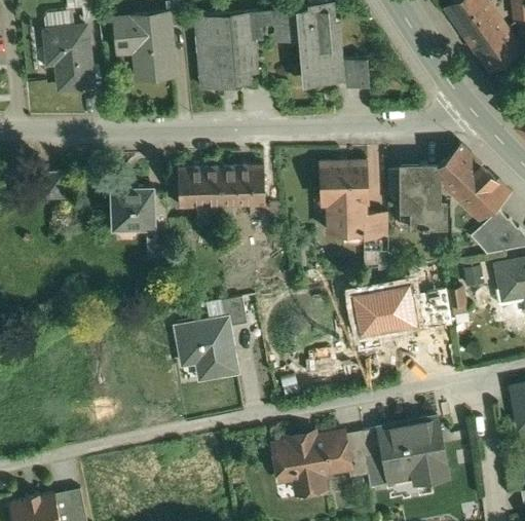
[(73,0),(74,10),(81,9),(83,24),(99,22),(96,0),(73,0)]
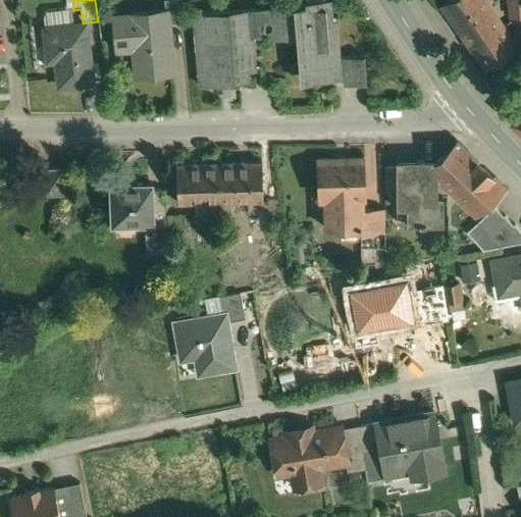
[(479,0),(459,0),(444,10),(484,70),(514,50),(479,0)]
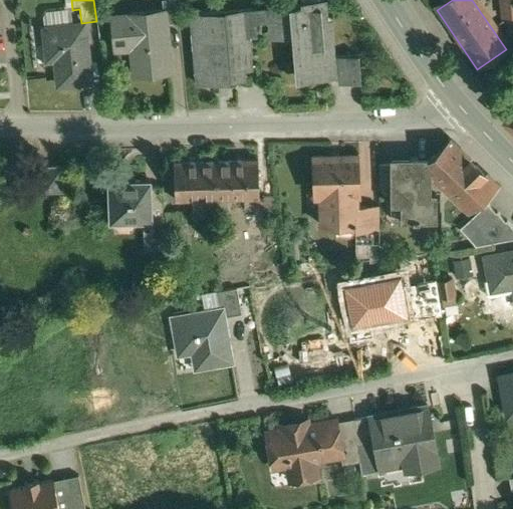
[(512,0),(498,0),(500,20),(512,18),(512,0)]
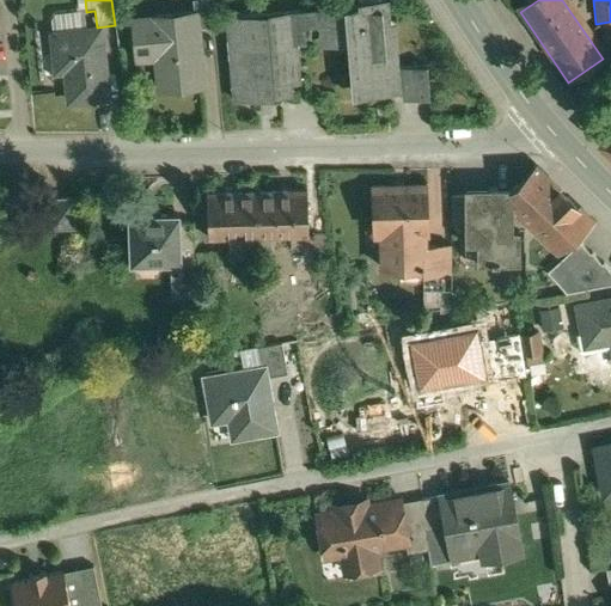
[(208,2),(191,5),(193,17),(194,17),(196,34),(211,31),(208,2)]
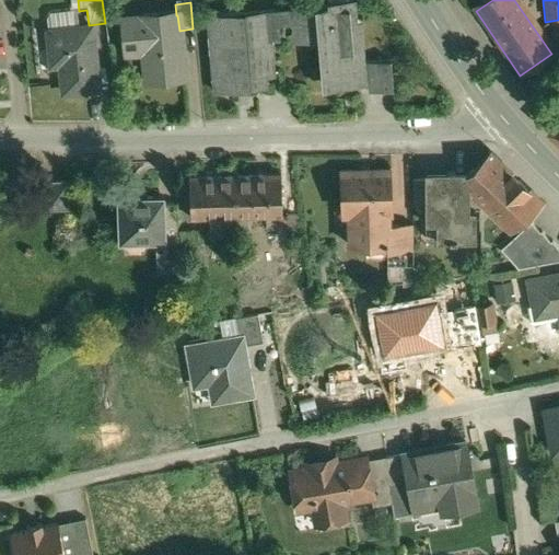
[(327,11),(291,13),(292,26),(293,39),(316,37),(321,87),(359,83),(351,3),(327,6),(327,11)]
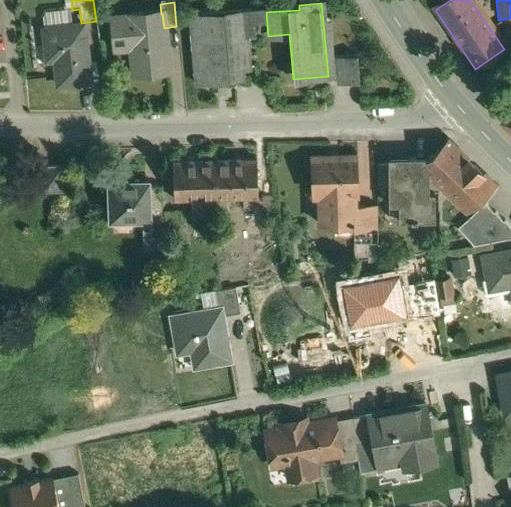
[(266,13),(189,20),(195,88),(216,86),(216,84),(242,82),(241,73),(249,73),(246,39),(253,38),(252,26),(267,24),(266,13)]
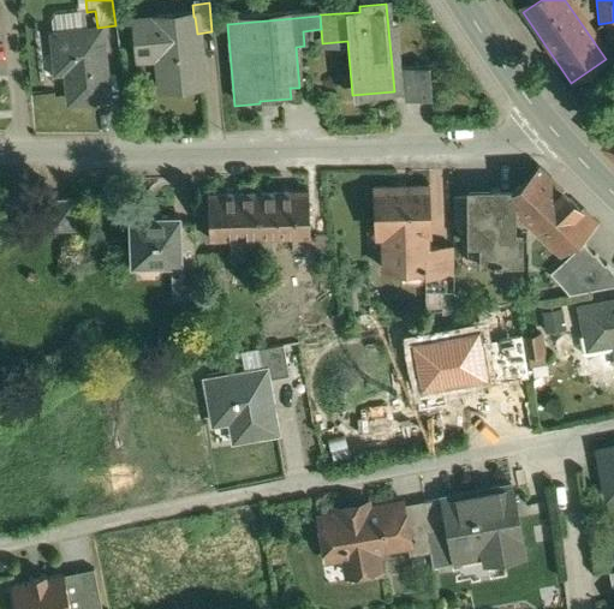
[(194,17),(153,21),(153,24),(131,27),(133,52),(160,49),(161,60),(156,60),(160,96),(203,91),(197,34),(195,17),(194,17)]
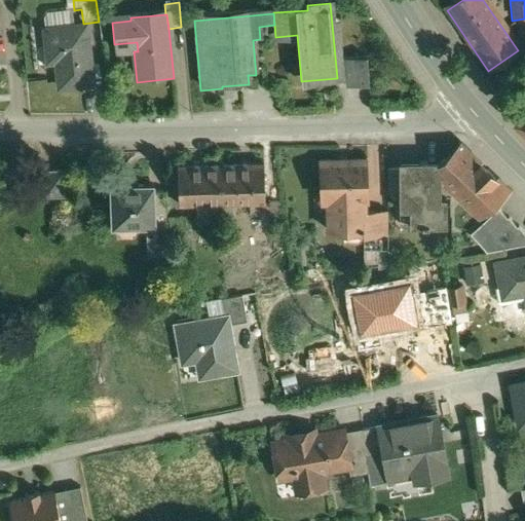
[(85,29),(43,34),(46,51),(53,51),(55,64),(59,91),(91,87),(85,29)]
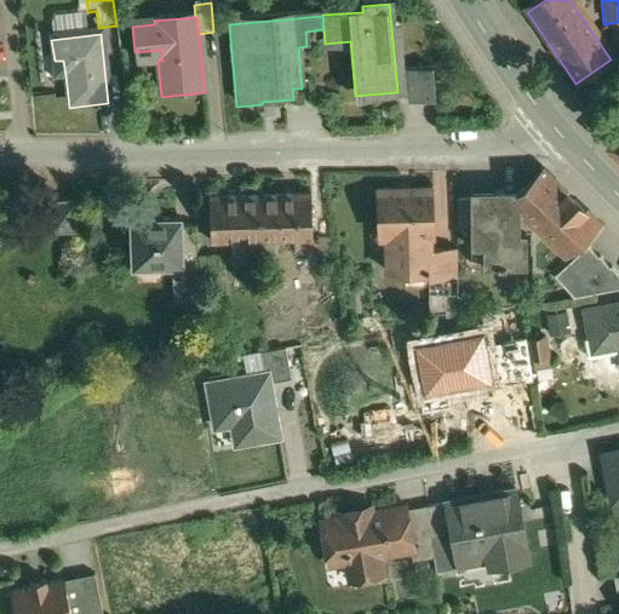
[(431,69),(405,72),(407,104),(434,102),(431,69)]
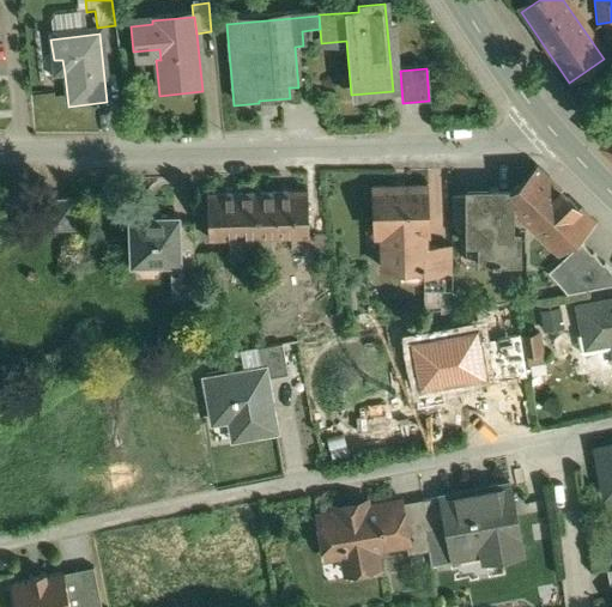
[(611,127),(599,144),(611,153),(611,127)]
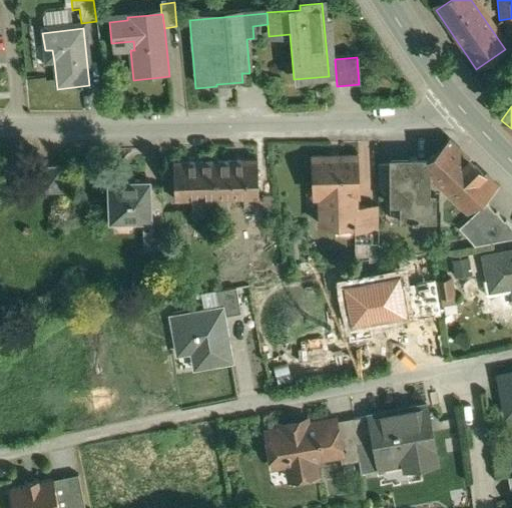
[(496,185),(449,142),(428,159),(428,174),(467,211),(496,185)]
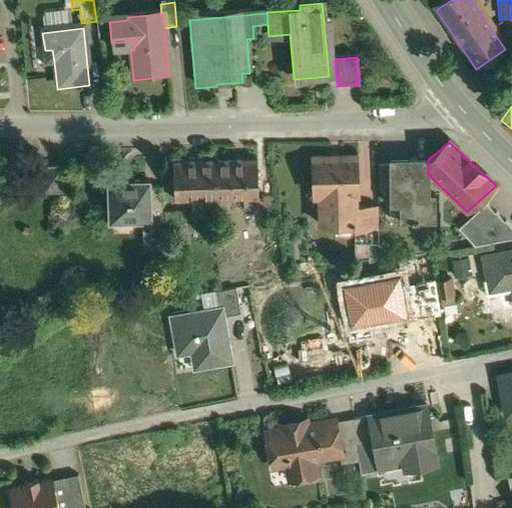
[(356,156),(311,158),(312,195),(319,195),(320,225),(353,224),(355,224),(354,206),(354,194),(358,194),(356,156)]
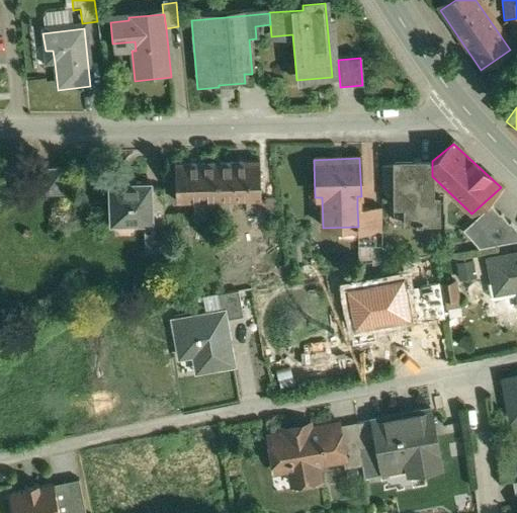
[(432,161),(429,161),(429,165),(413,165),(413,161),(410,160),(410,165),(393,164),(393,167),(393,191),(393,205),(403,205),(403,221),(415,221),(415,224),(422,224),(422,221),(438,221),(438,196),(432,196),(432,176),(432,161)]
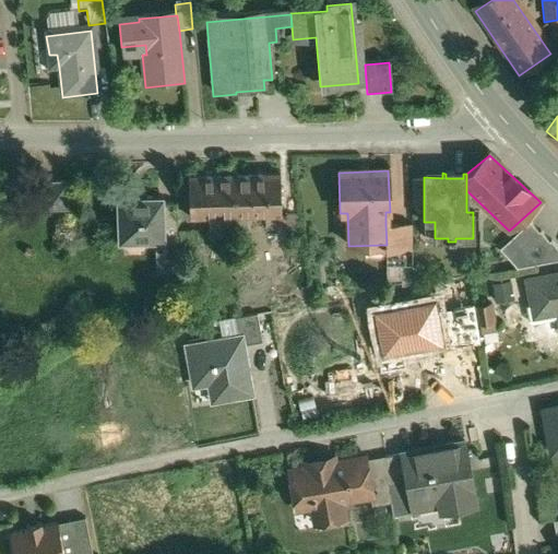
[(280,176),(234,177),(235,217),(281,215),(280,176)]
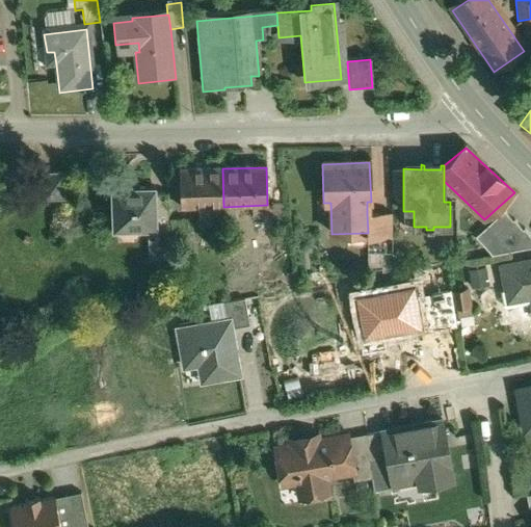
[(222,168),(179,170),(180,209),(223,207),(222,168)]
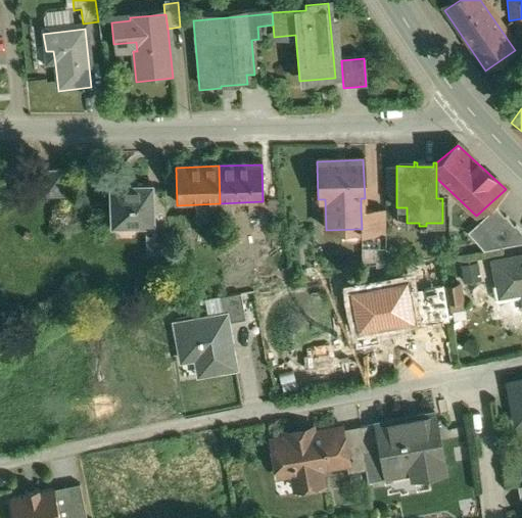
[(396,169),(384,169),(384,193),(396,193),(396,169)]
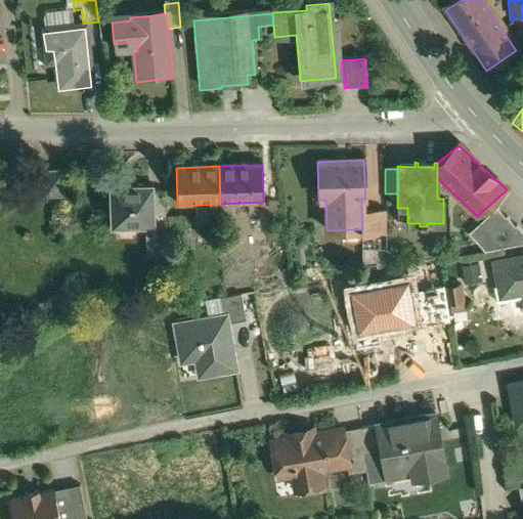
[(61,173),(37,174),(38,199),(62,198),(61,173)]
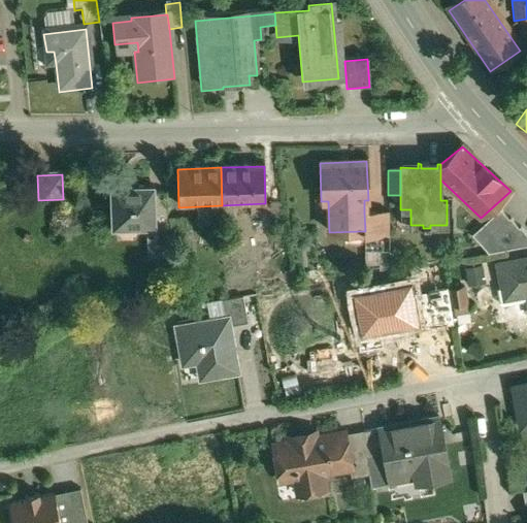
[(152,186),(111,188),(112,226),(113,226),(133,225),(145,225),(146,235),(154,235),(154,233),(153,206),(152,186)]
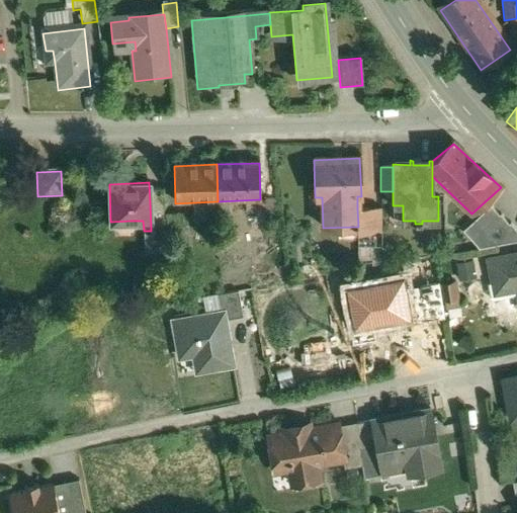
[(274,200),(264,200),(265,221),(275,221),(274,200)]
